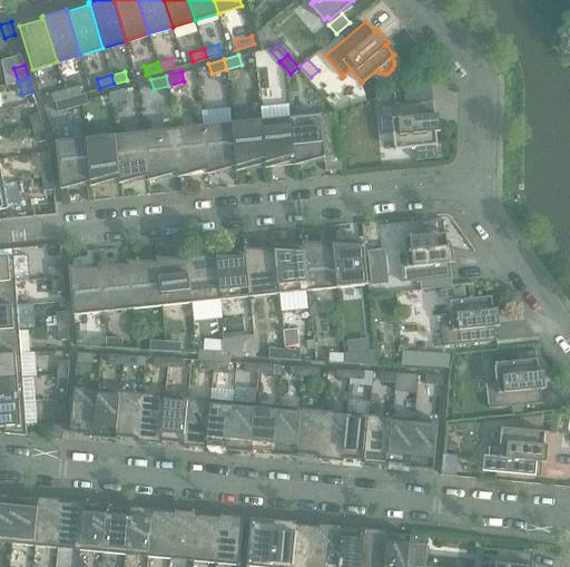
[(81,93),(79,85),(65,88),(68,97),(81,93)]
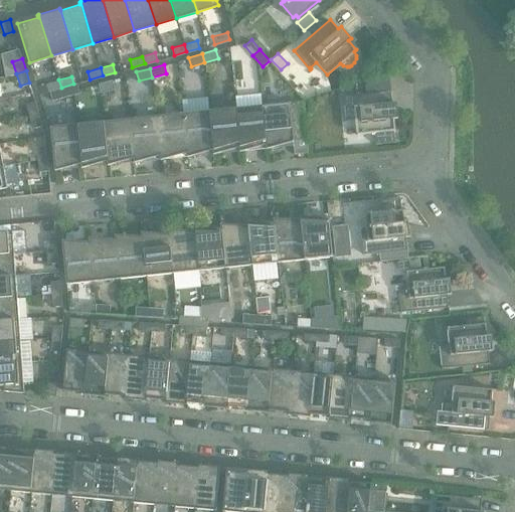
[(115,88),(112,78),(99,82),(101,92),(115,88)]
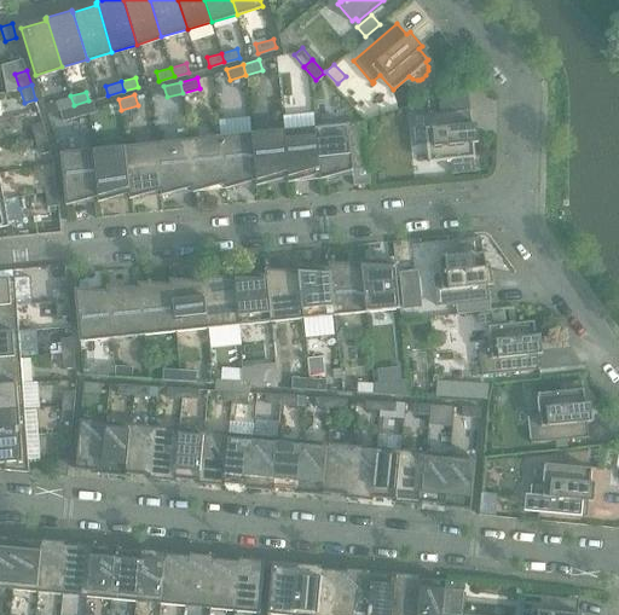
[(74,105),(70,96),(56,99),(58,109),(59,109),(74,105)]
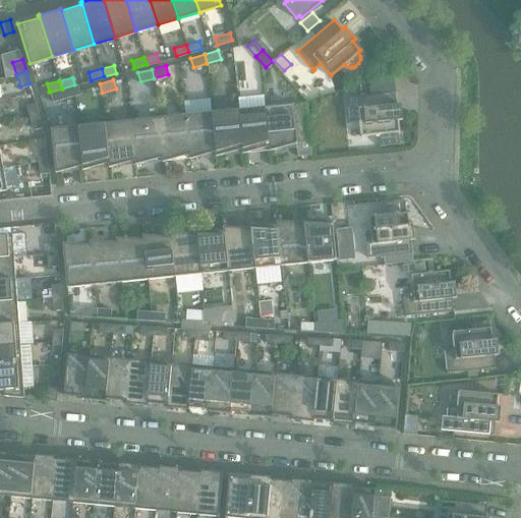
[(400,131),(399,119),(403,118),(401,103),(397,103),(396,91),(387,92),(386,80),(369,84),(370,94),(347,96),(350,121),(351,120),(351,119),(359,118),(361,135),(381,133),(382,144),(380,144),(381,145),(401,142),(401,141),(399,141),(398,131),(400,131)]
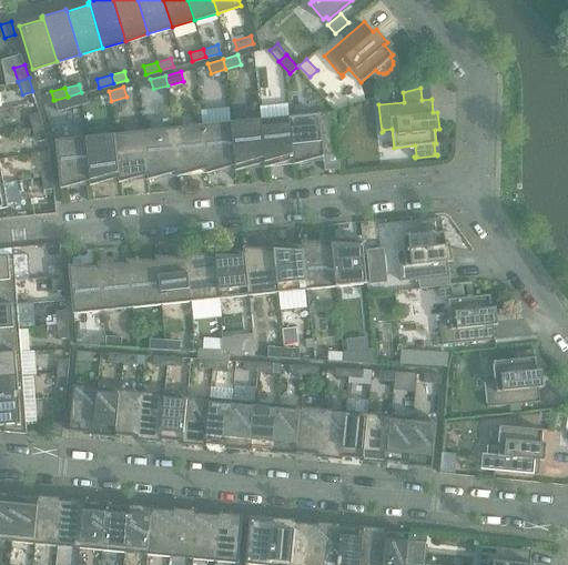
[(88,101),(87,98),(84,92),(81,92),(68,97),(70,107),(88,101)]
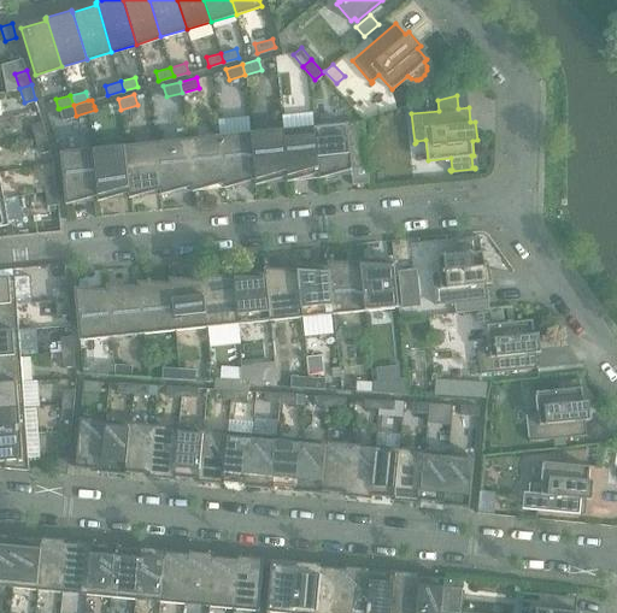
[(76,116),(74,105),(59,108),(63,119),(76,116)]
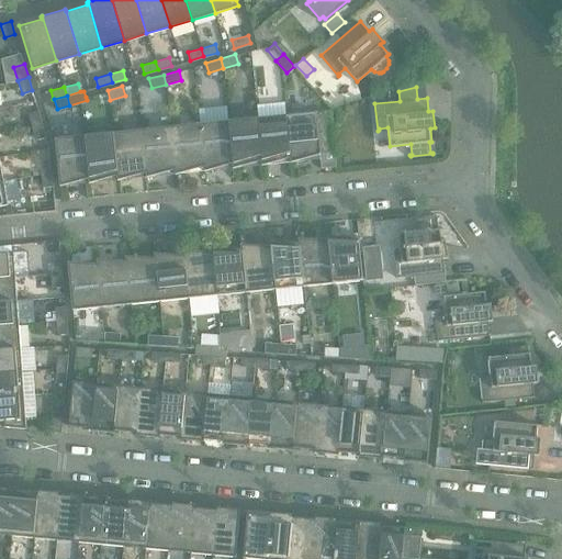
[(336,166),(329,109),(285,113),(288,157),(290,157),(290,161),(319,154),(321,167),(336,166)]
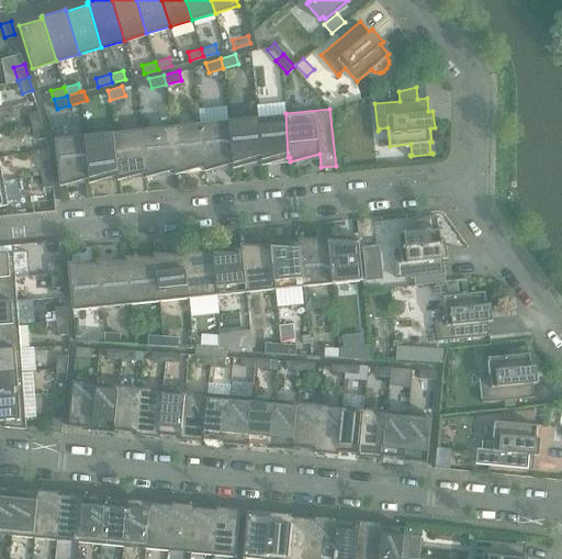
[(42,123),(38,110),(27,113),(32,126),(42,123)]
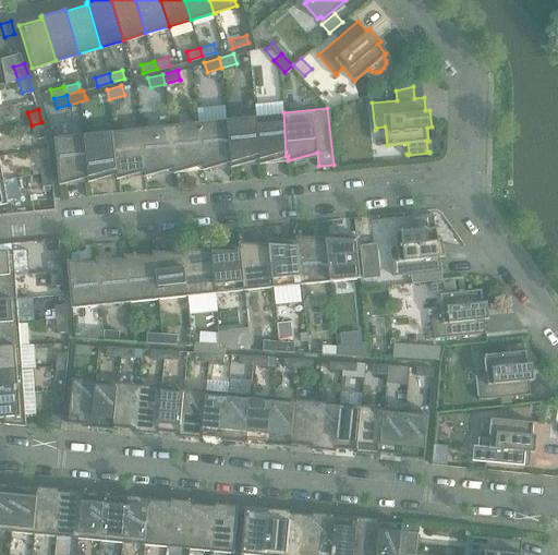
[(286,156),(283,112),(255,116),(257,159),(258,158),(259,164),(261,163),(286,156)]
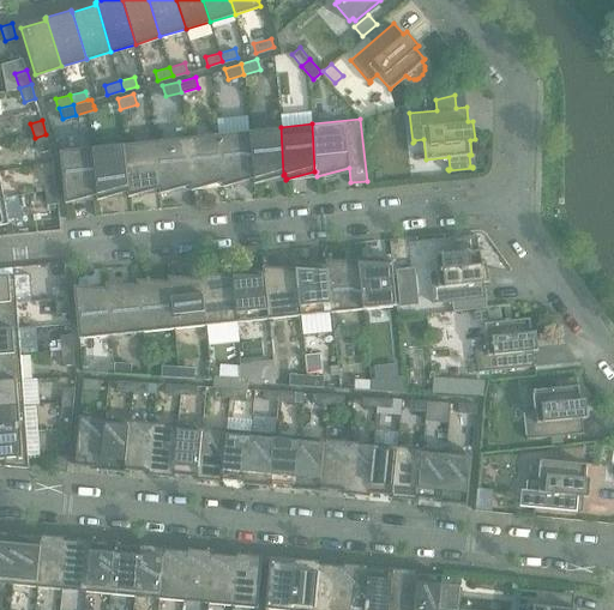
[(283,175),(281,127),(250,131),(251,177),(253,177),(254,182),(283,175)]
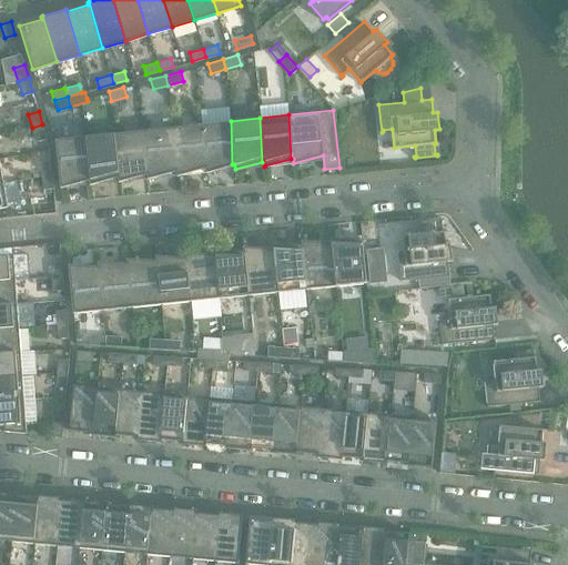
[(232,164),(231,121),(202,124),(203,168),(205,168),(205,172),(206,172),(232,164)]
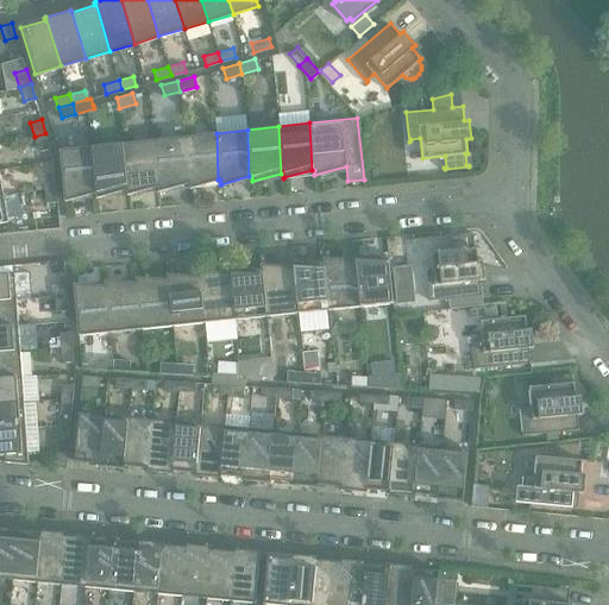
[(50,147),(45,133),(35,137),(39,151),(50,147)]
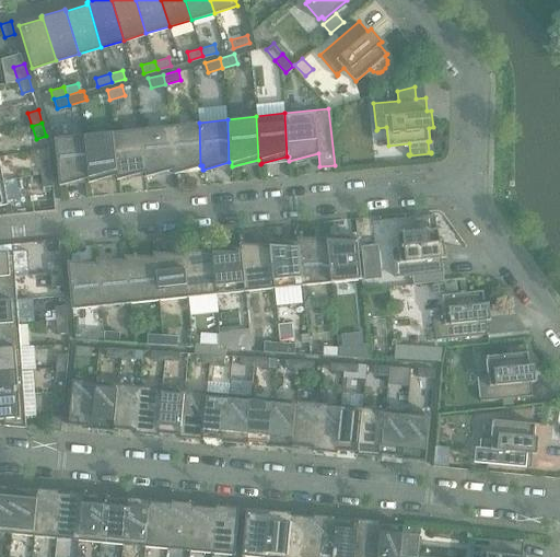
[(200,165),(199,123),(170,125),(172,169),(174,167),(174,173),(175,172),(200,165)]
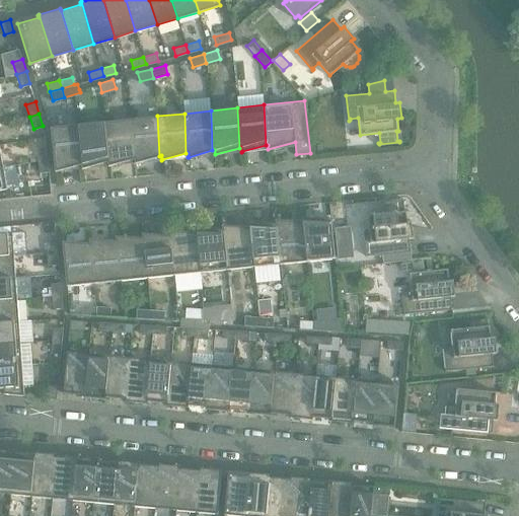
[(159,156),(157,116),(131,119),(133,158),(134,158),(135,162),(136,162),(159,156)]
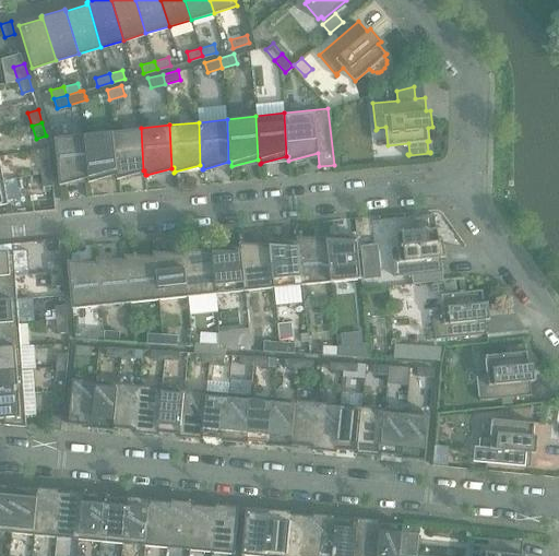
[(143,170),(141,128),(113,131),(114,174),(116,174),(117,178),(143,170)]
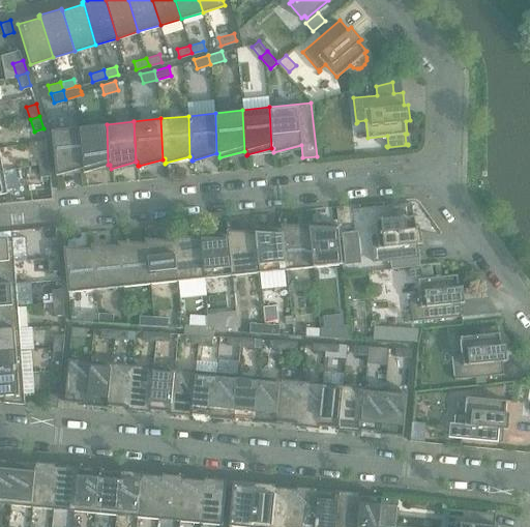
[(108,165),(107,124),(80,126),(81,168),(83,167),(83,172),(84,172),(108,165)]
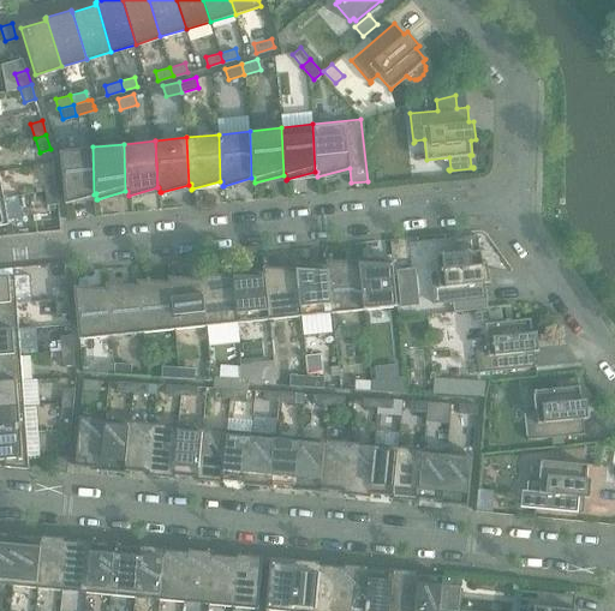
[(94,195),(93,147),(60,150),(65,202),(94,195)]
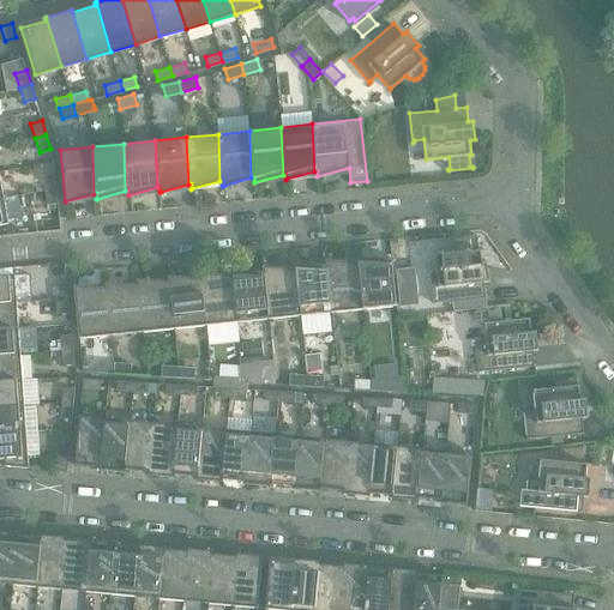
[(56,187),(55,173),(43,174),(44,188),(56,187)]
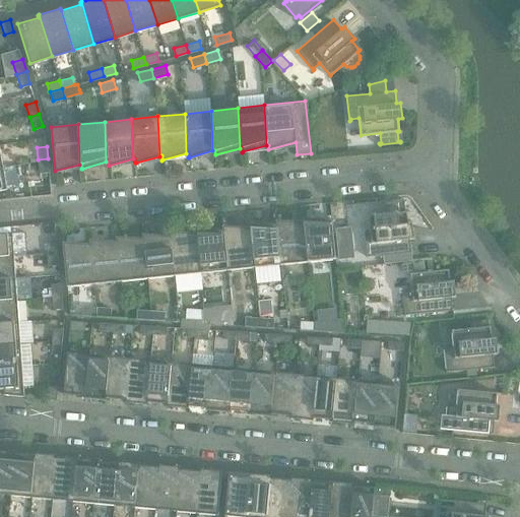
[(49,172),(48,158),(38,159),(40,173),(49,172)]
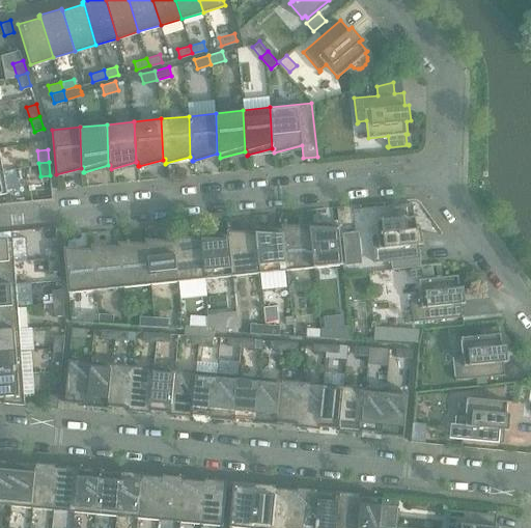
[(422,243),(421,227),(417,227),(416,215),(414,216),(413,205),(415,205),(414,203),(393,205),(393,207),(394,206),(395,217),(375,219),(378,237),(373,237),(373,235),(371,235),(374,261),(420,256),(418,244),(422,243)]
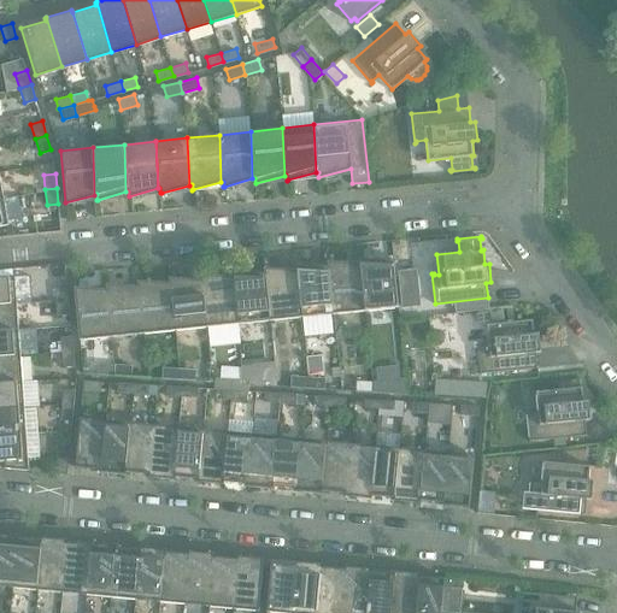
[(365,310),(362,257),(359,257),(359,263),(330,260),(333,312),(365,310)]
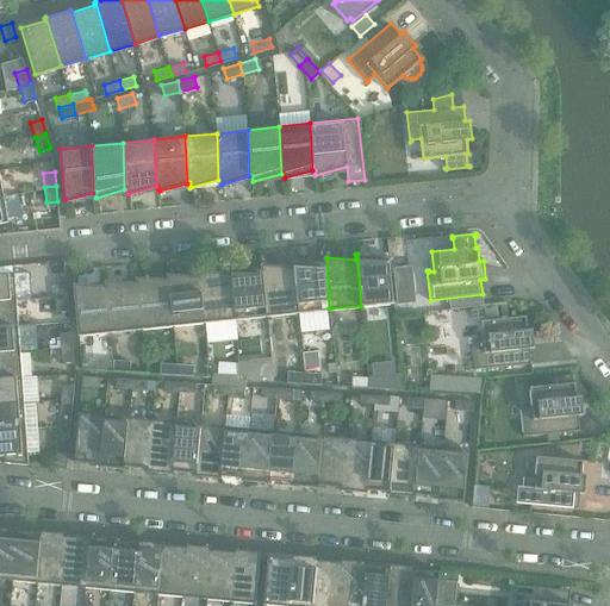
[(393,303),(388,256),(358,254),(361,306),(393,303)]
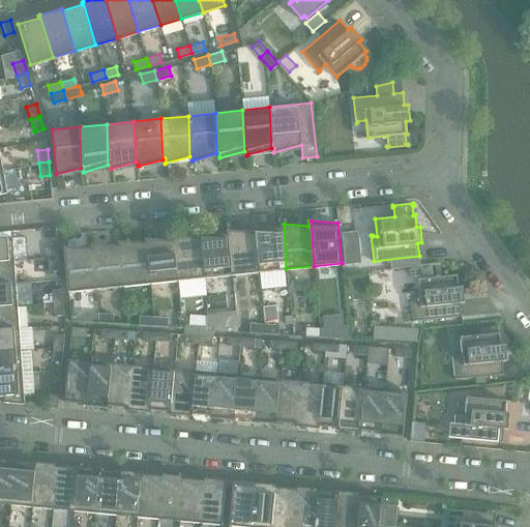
[(286,268),(284,224),(281,224),(282,228),(256,227),(259,271),(286,268)]
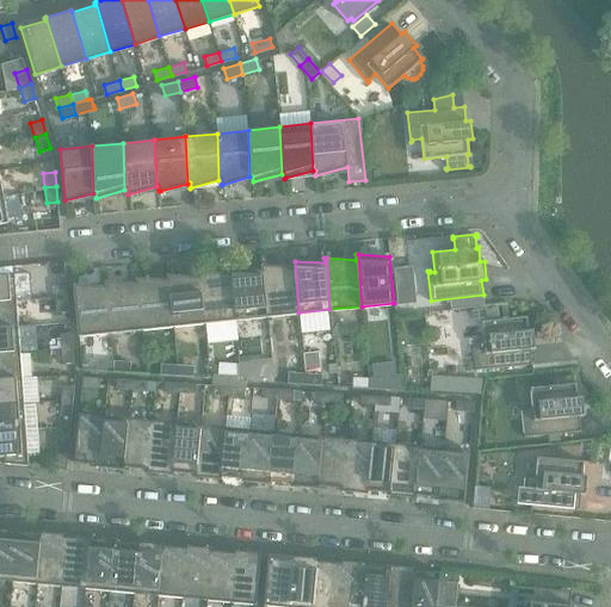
[(298,313),(295,261),(292,261),(292,266),(264,265),(267,316),(298,313)]
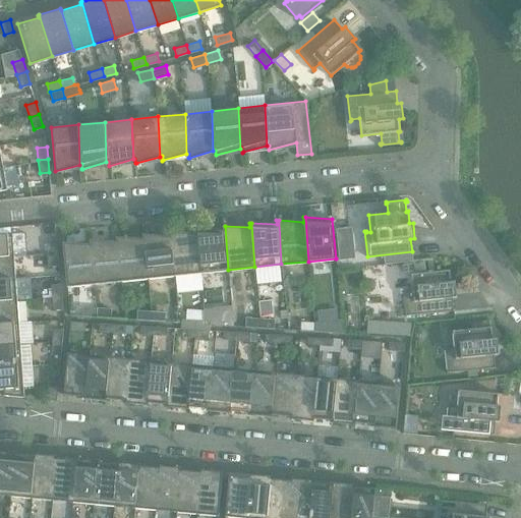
[(228,270),(225,226),(223,225),(223,230),(198,228),(201,272),(228,270)]
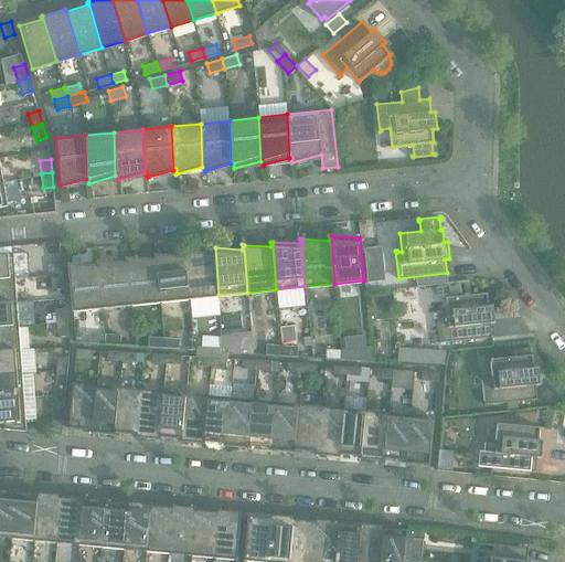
[(219,295),(215,247),(213,247),(213,252),(185,251),(190,298),(219,295)]
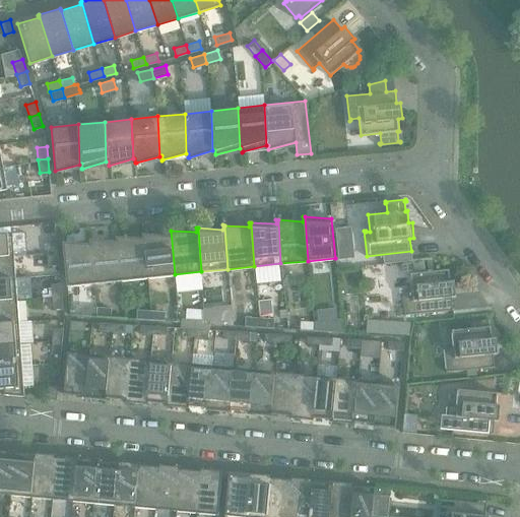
[(175,274),(171,231),(169,231),(170,235),(145,234),(147,277),(175,274)]
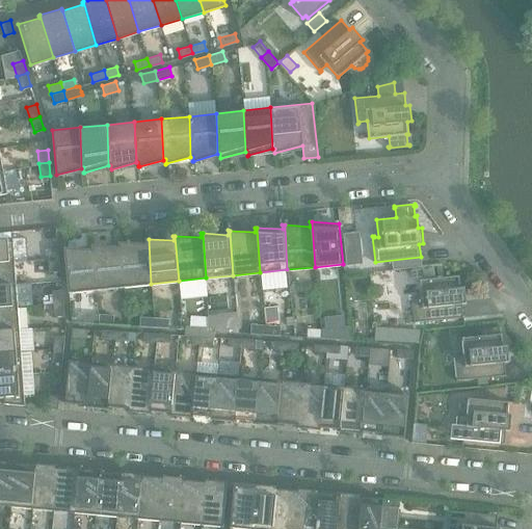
[(0,261),(15,261),(12,237),(0,237),(0,261)]
